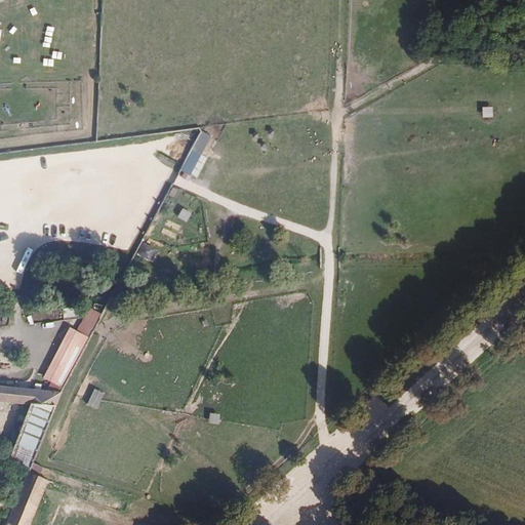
[(203,132),(182,171),(198,179),(218,139),(203,132)]
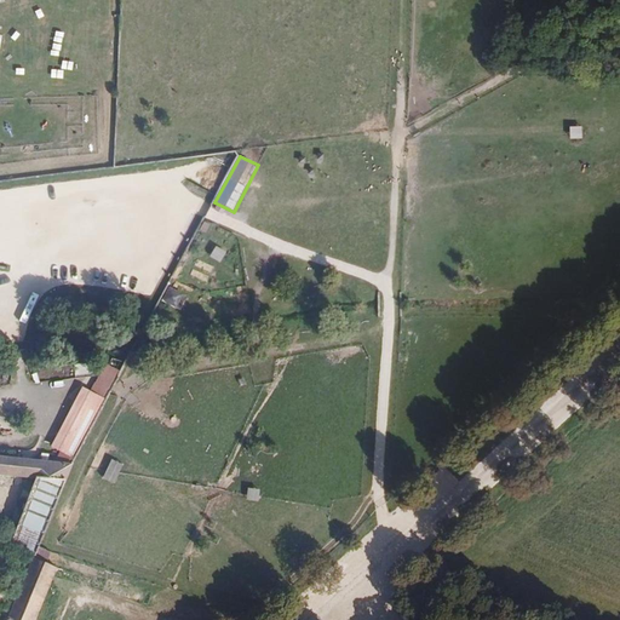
[(165,299),(177,305),(183,293),(171,287),(165,299)]
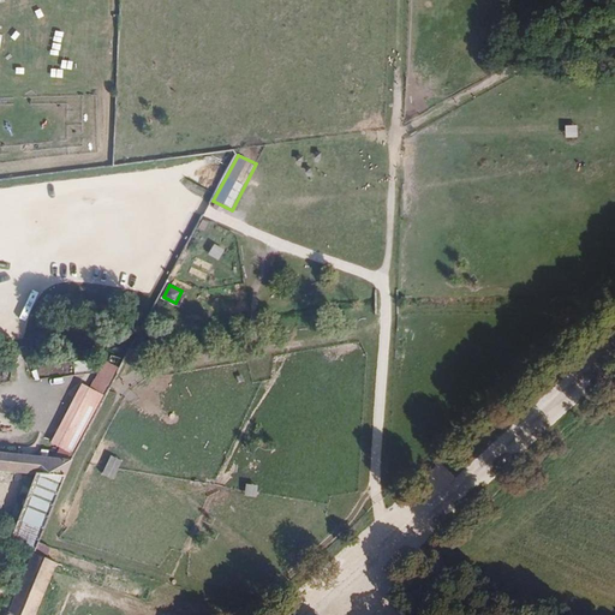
[(120,370),(105,362),(99,374),(95,381),(90,389),(106,398),(111,390),(113,386),(120,370)]
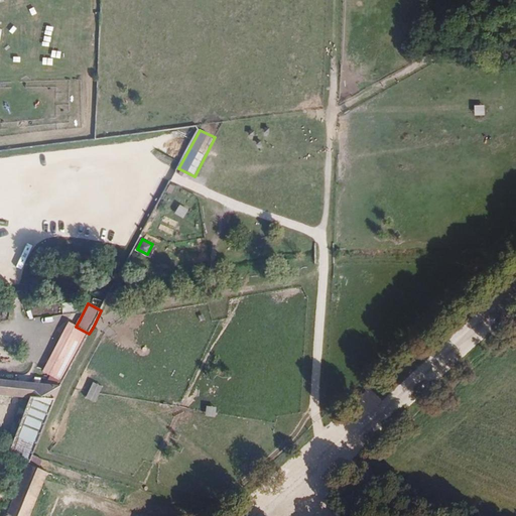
[(76,327),(69,324),(43,373),(63,383),(89,334),(76,327)]
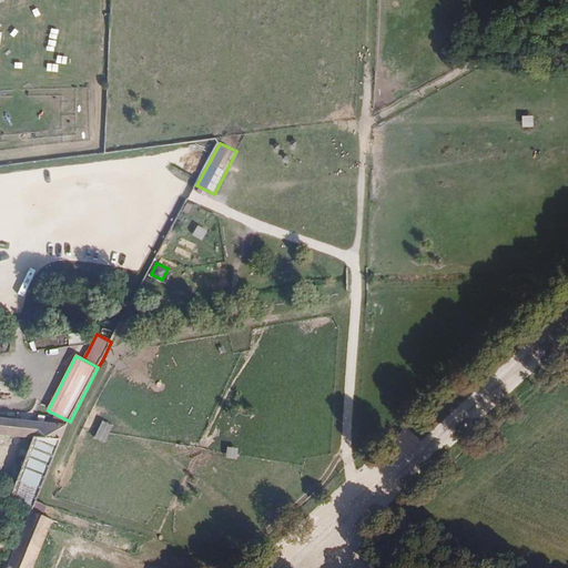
[(34,510),(68,426),(49,423),(18,419),(0,417),(0,435),(32,439),(9,499),(34,510)]
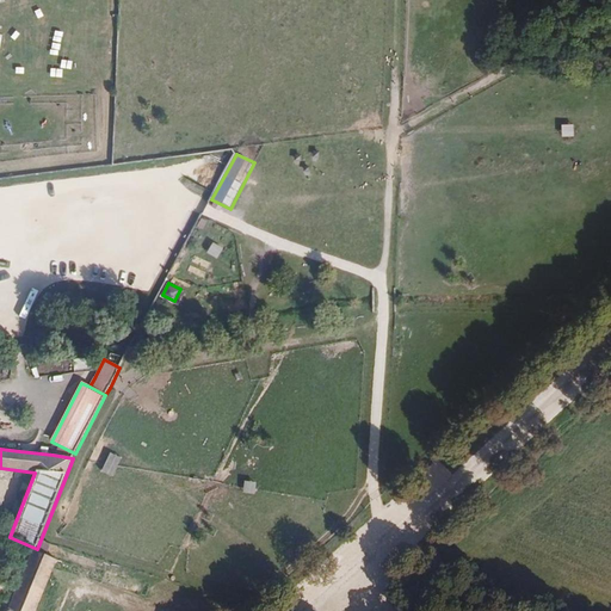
[(103,471),(113,476),(123,457),(112,452),(103,471)]
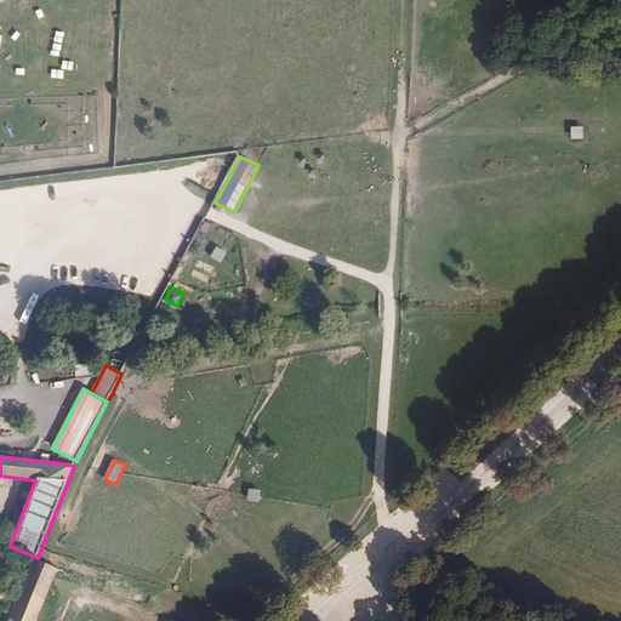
[(30,574),(11,620),(39,620),(56,582),(30,574)]
